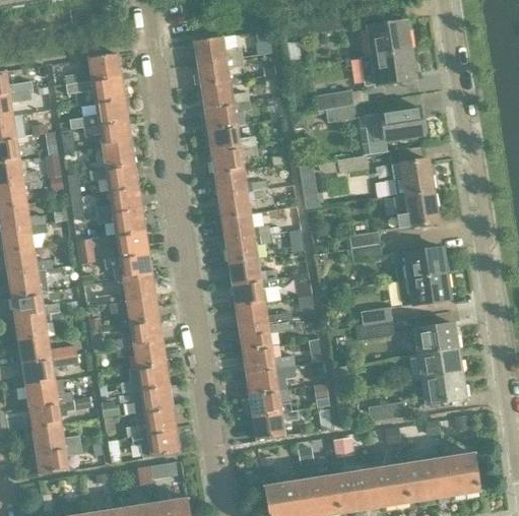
[(305,17),(307,31),(342,26),(340,12),(305,17)]
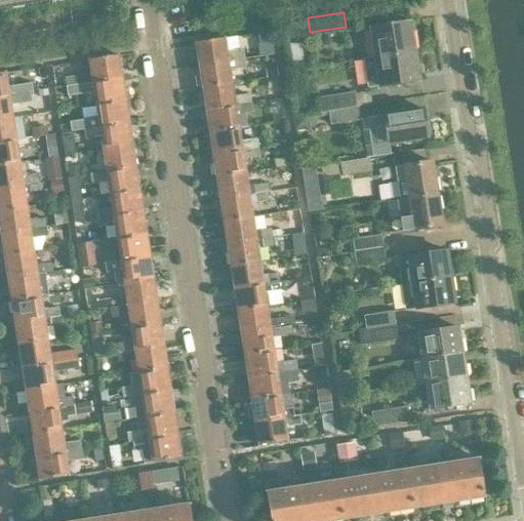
[(411,18),(371,25),(376,53),(415,48),(411,18)]
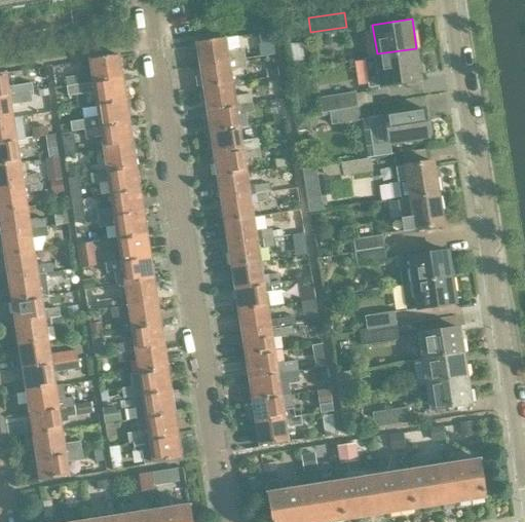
[(226,35),(196,40),(200,63),(245,56),(244,47),(228,49),(226,35)]
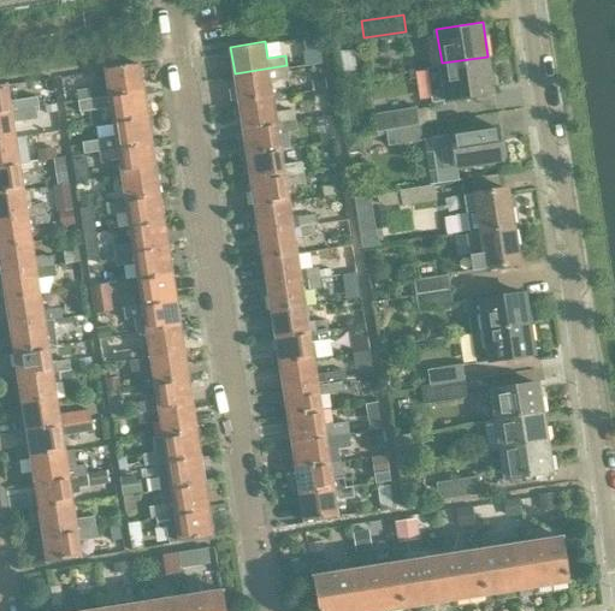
[(442,63),(426,65),(432,100),(494,90),(488,57),(442,63)]
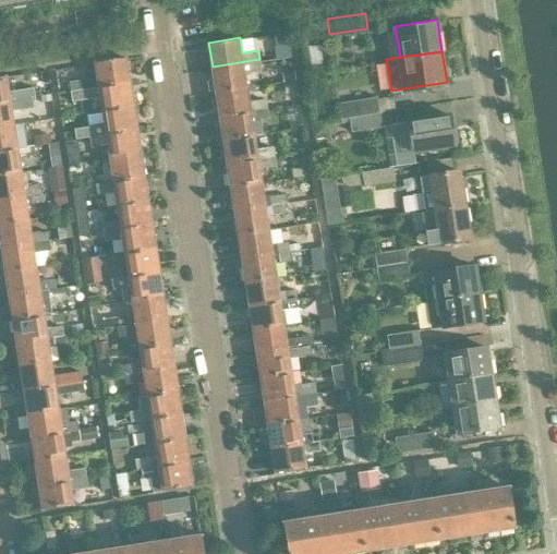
[(89,77),(81,79),(82,87),(99,85),(130,80),(126,56),(95,60),(98,74),(89,76),(89,77)]
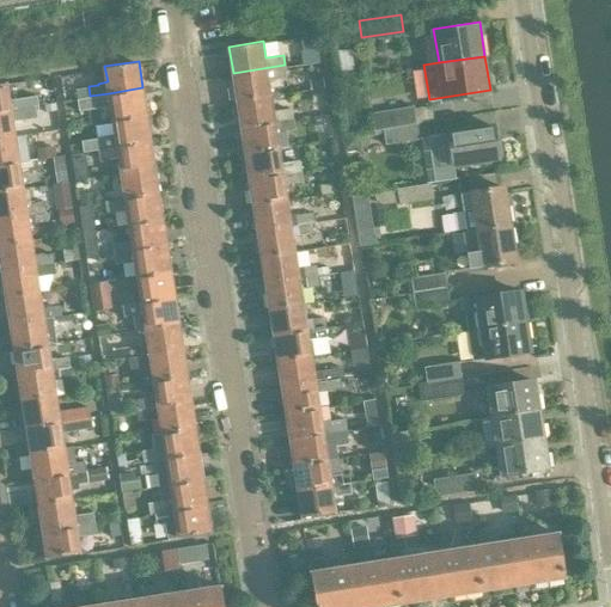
[(285,65),(233,73),(237,99),(270,93),(268,78),(287,75),(285,65)]
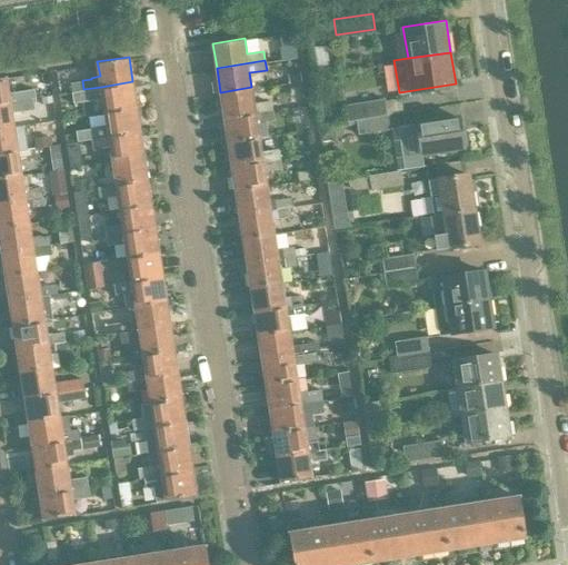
[(7,76),(0,77),(0,102),(33,97),(37,97),(36,89),(9,92),(7,76)]
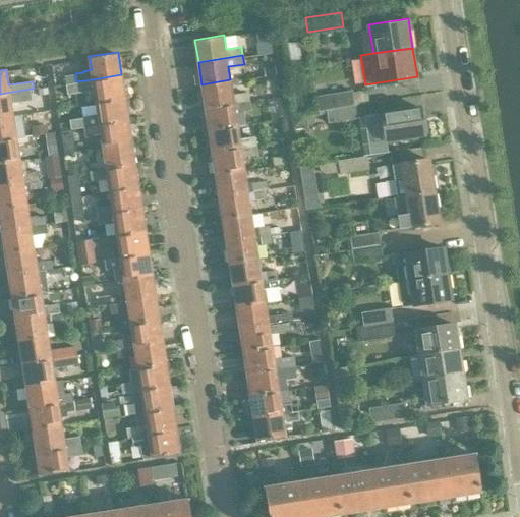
[(76,81),(66,83),(68,93),(94,89),(96,101),(125,97),(121,74),(93,79),(76,81)]
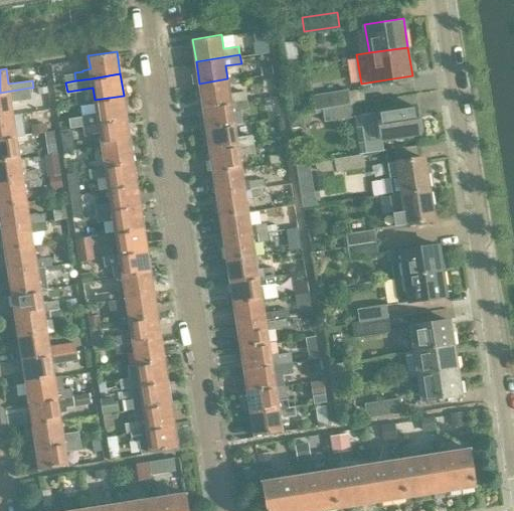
[(227,78),(199,83),(202,106),(231,101),(246,99),(245,90),(230,93),(227,78)]
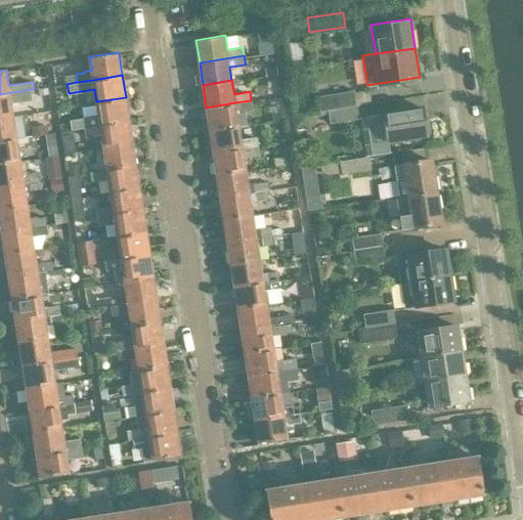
[(31,89),(0,94),(0,117),(13,115),(11,102),(33,99),(31,89)]
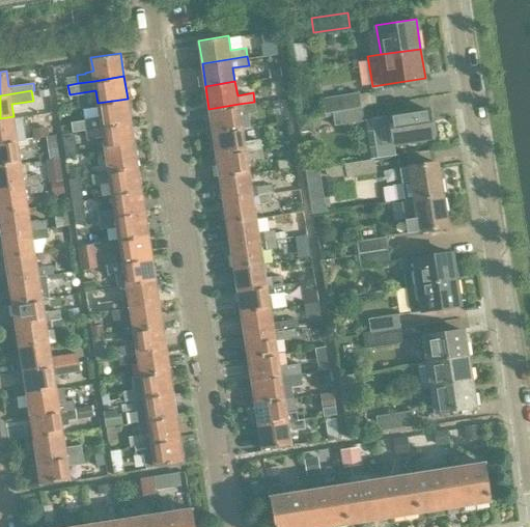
[(360,90),(324,95),(326,110),(333,109),(362,105),(360,90)]
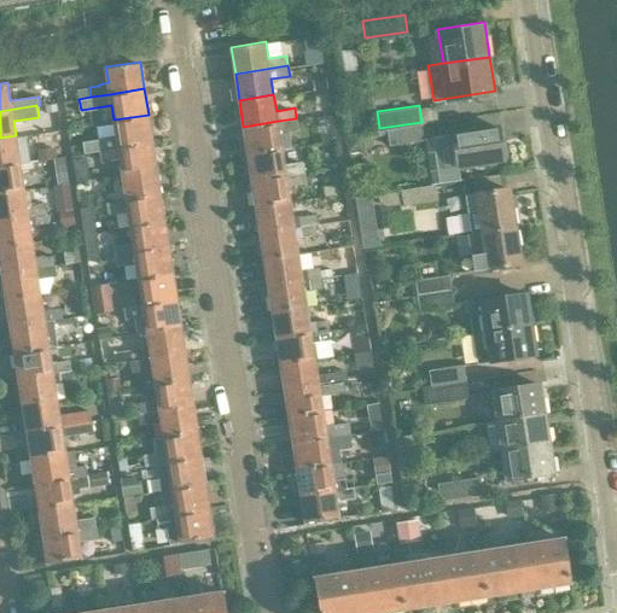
[(116,136),(83,141),(86,151),(100,149),(152,141),(149,115),(114,120),(116,136)]
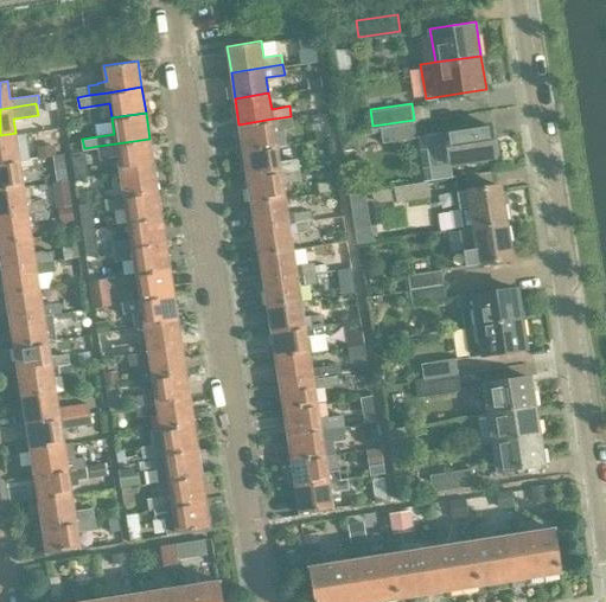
[(273,119),(238,125),(243,149),(276,145),(286,143),(284,127),(292,126),(291,116),(273,119)]
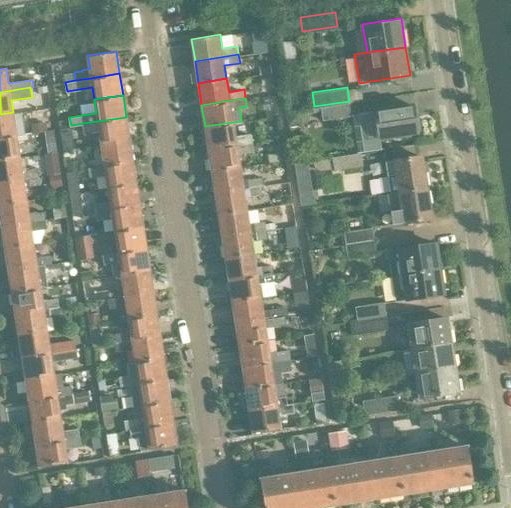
[(349,101),(321,105),(324,118),(351,114),(349,101)]
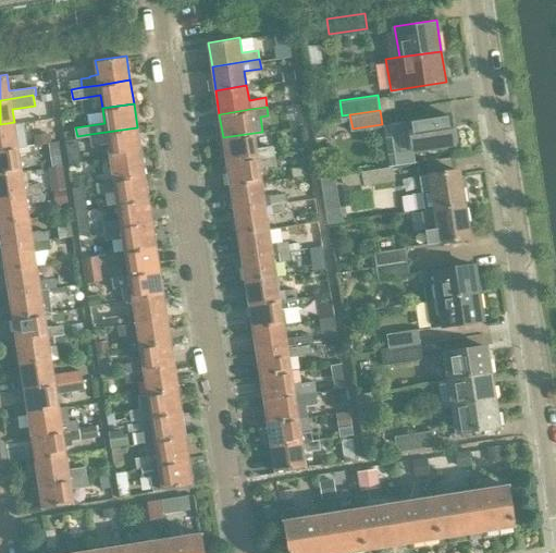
[(408,119),(391,121),(397,163),(416,160),(414,148),(455,142),(451,112),(408,119)]
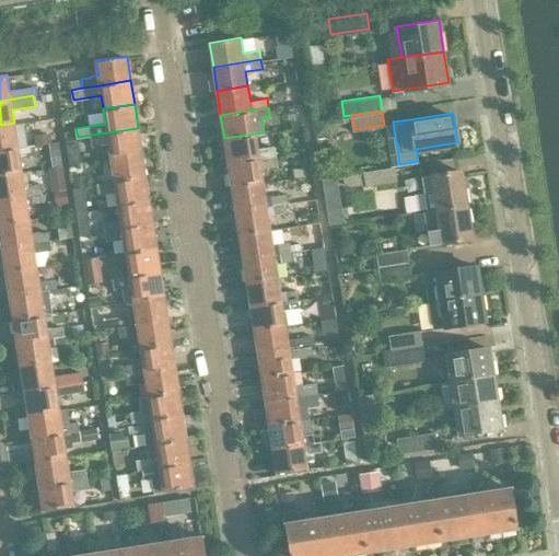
[(14,123),(0,125),(0,149),(18,147),(35,145),(33,135),(16,138),(14,123)]
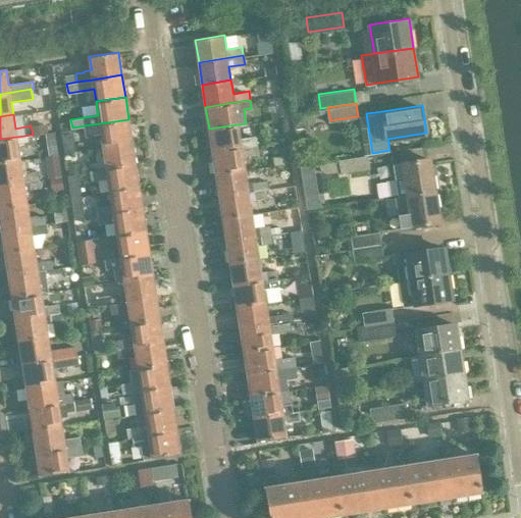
[(128,119),(85,125),(86,135),(101,133),(103,146),(133,141),(128,119)]
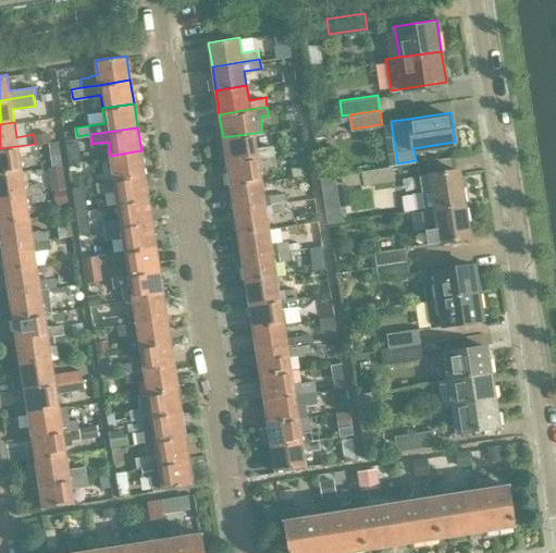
[(254,133),(223,137),(226,161),(258,157),(274,154),(273,145),(256,147),(254,133)]
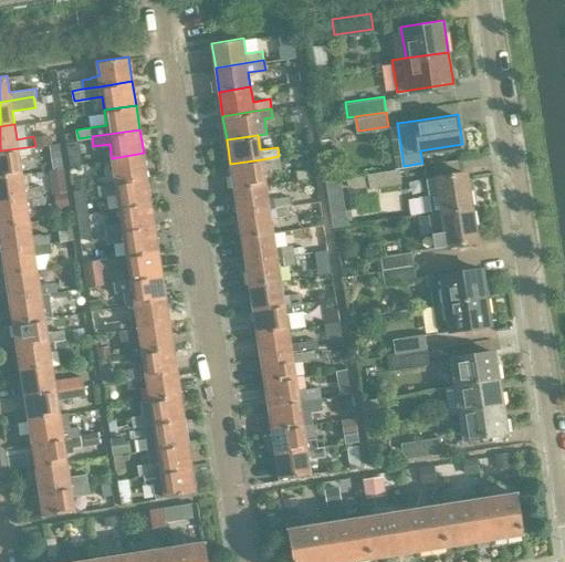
[(18,148),(0,151),(0,175),(22,173),(20,157),(37,155),(35,146),(18,148)]
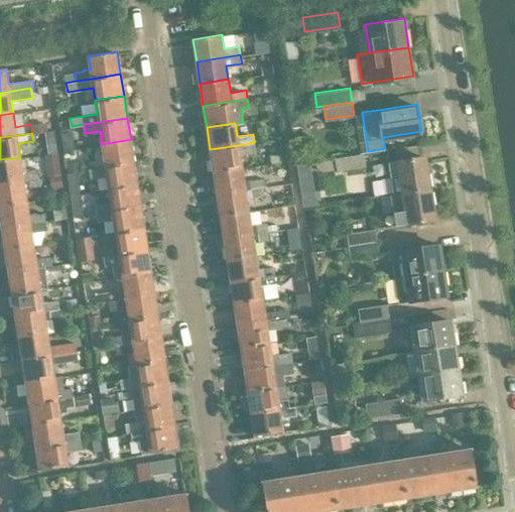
[(131,139),(102,144),(106,166),(134,161),(131,139)]
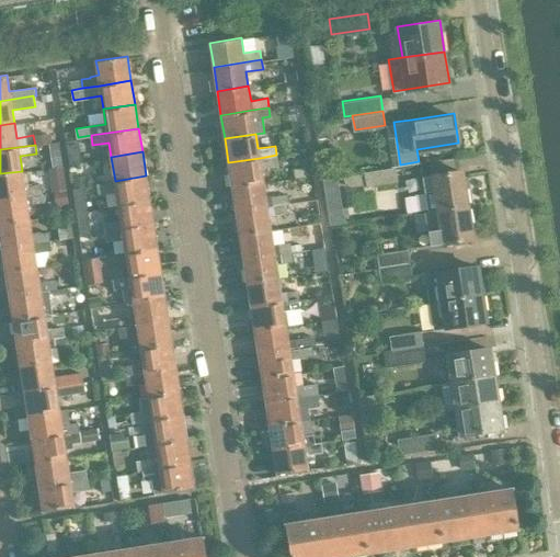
[(260,158),(228,162),(232,186),(263,181),(261,167),(266,166),(277,163),(276,155),(260,158)]
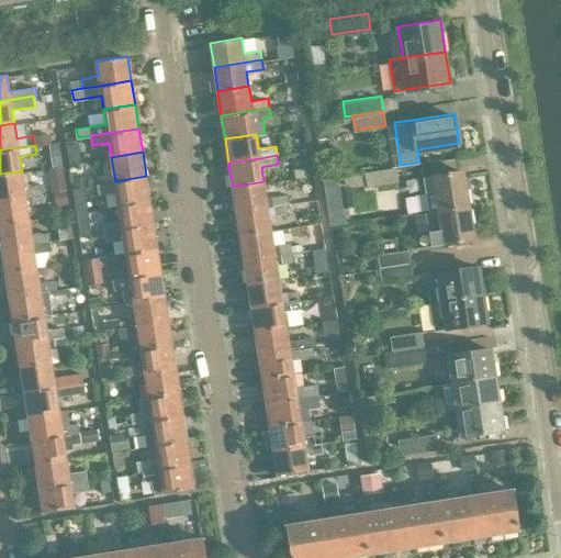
[(366,171),(368,183),(399,179),(396,166),(366,171)]
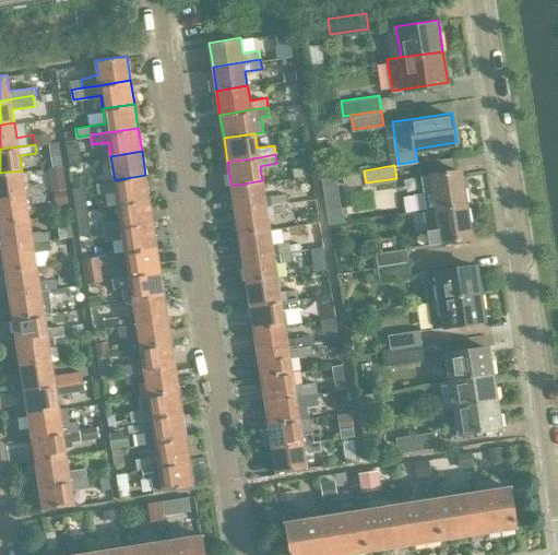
[(431,174),(422,175),(424,189),(427,209),(437,208),(466,203),(461,168),(431,173),(431,174)]
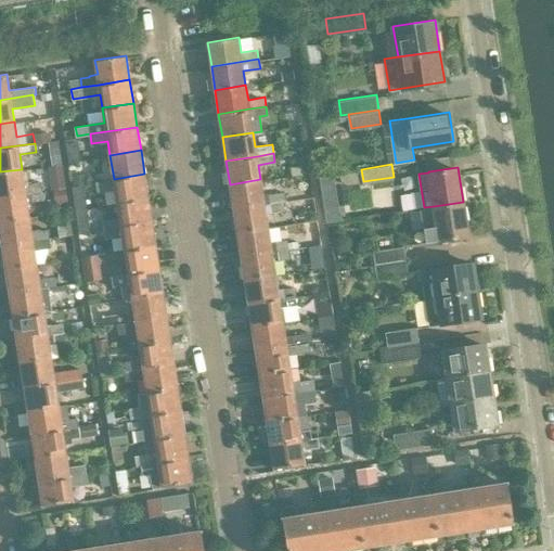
[(22,169),(0,171),(0,196),(25,193),(22,169)]
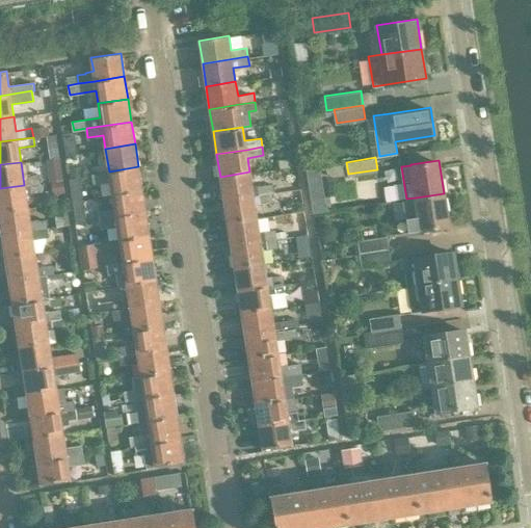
[(104,172),(93,174),(95,182),(110,180),(112,193),(141,189),(138,166),(109,172),(104,172)]
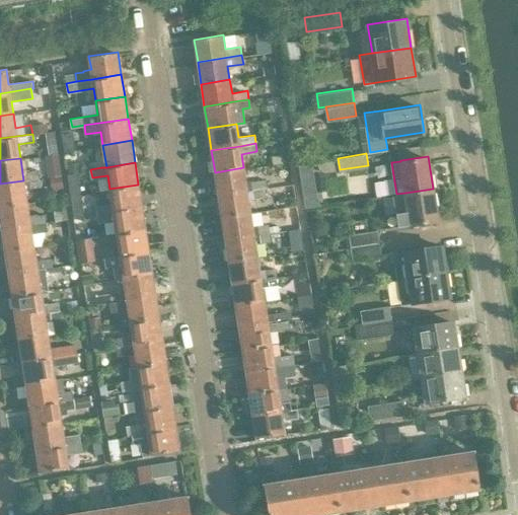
[(310,162),(298,164),(300,176),(307,175),(311,169),(310,162)]
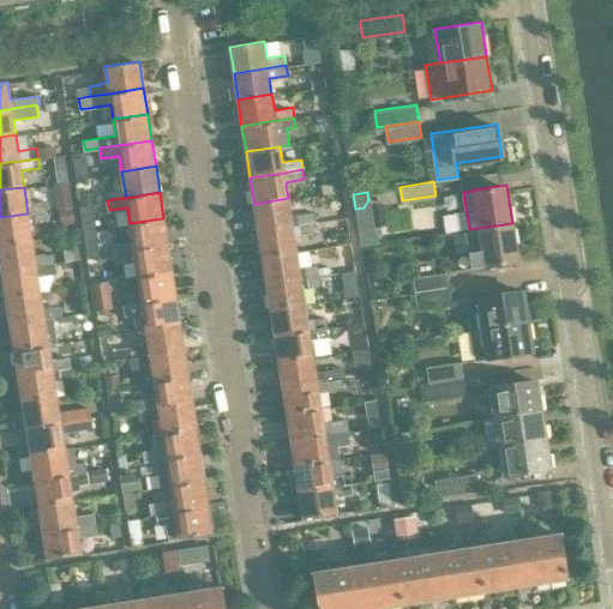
[(288,198),(254,204),(258,230),(292,224),(299,223),(311,222),(317,221),(316,210),(308,211),(298,213),(298,212),(290,213),(288,198)]
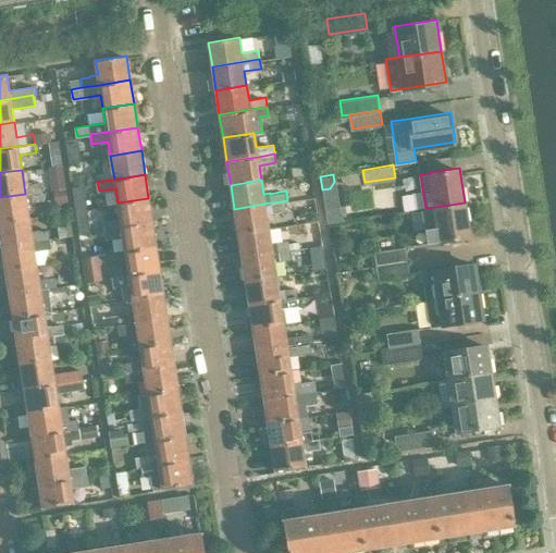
[(40,182),(31,183),(32,193),(41,191),(40,182)]
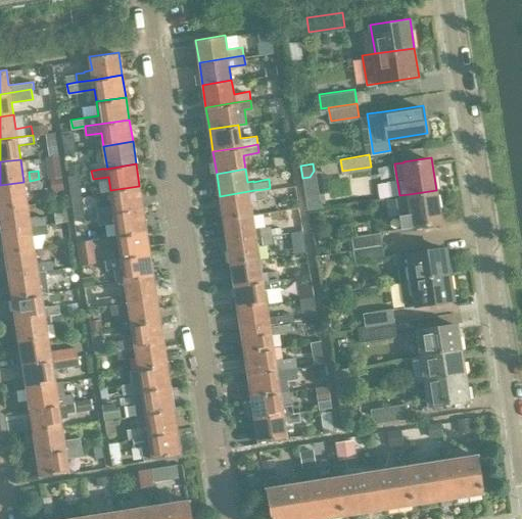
[(24,182),(0,185),(0,207),(27,203),(25,190),(41,187),(39,179),(30,181),(24,182)]
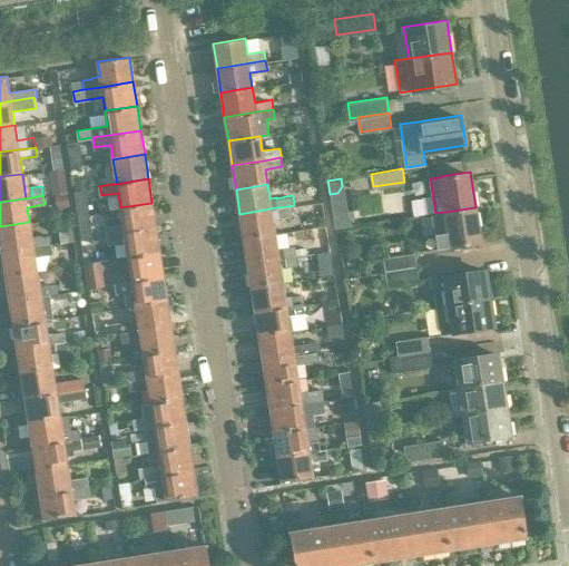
[(123,223),(106,225),(107,235),(156,227),(151,203),(120,207),(123,223)]
